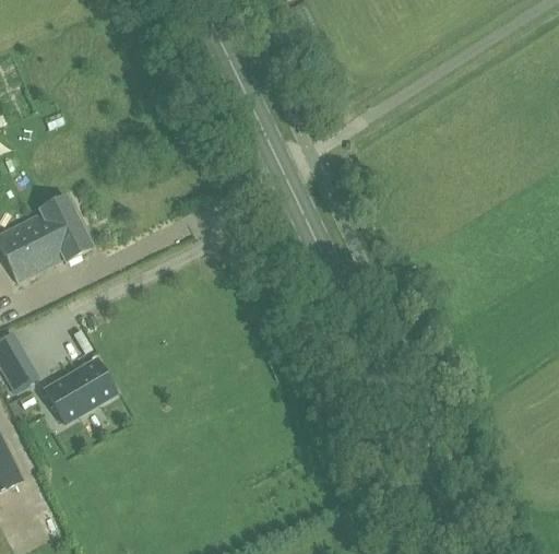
[(63,261),(93,247),(67,195),(38,209),(40,213),(0,233),(0,245),(18,281),(62,259),(63,261)]
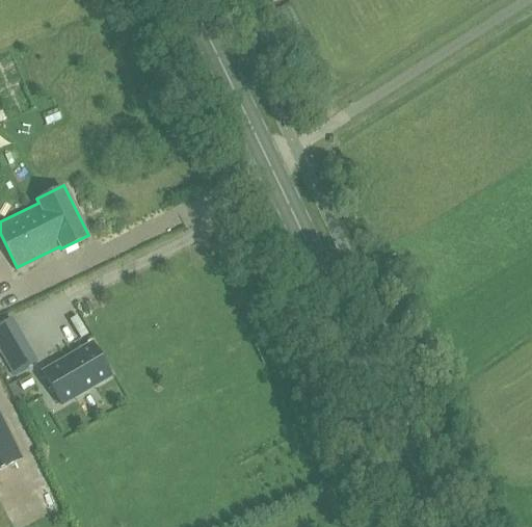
[(105,298),(0,341),(0,367),(114,320),(105,298)]
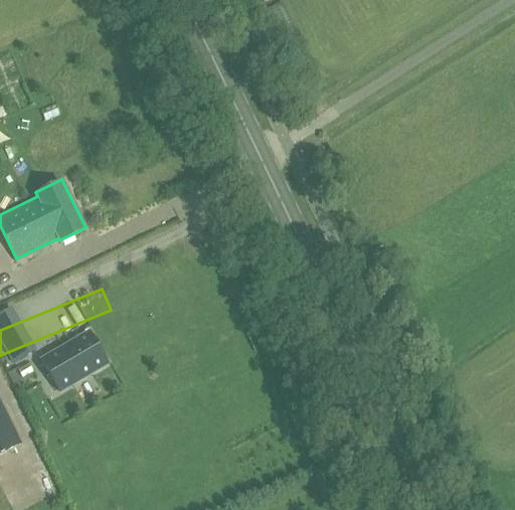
[(109,362),(89,327),(39,356),(59,391),(109,362)]
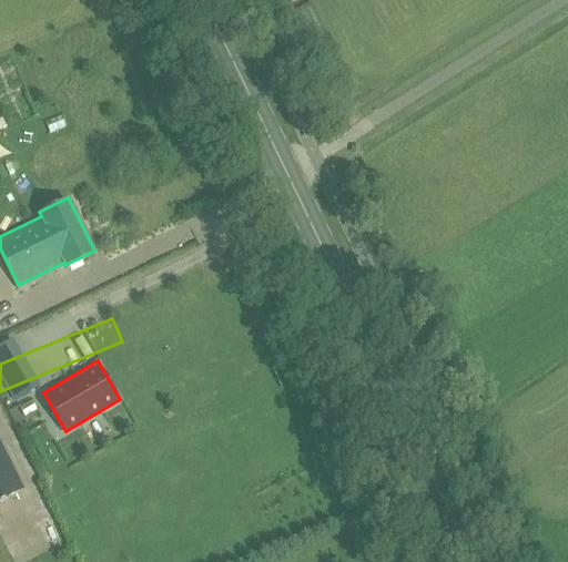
[(0,498),(23,487),(0,438),(0,498)]
